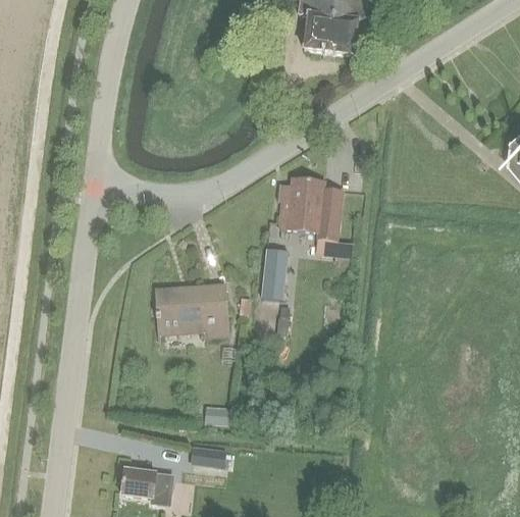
[(374,14),(375,0),(298,0),(297,14),(307,15),(303,50),(322,52),(322,53),(333,54),(353,56),(357,21),(374,14)]
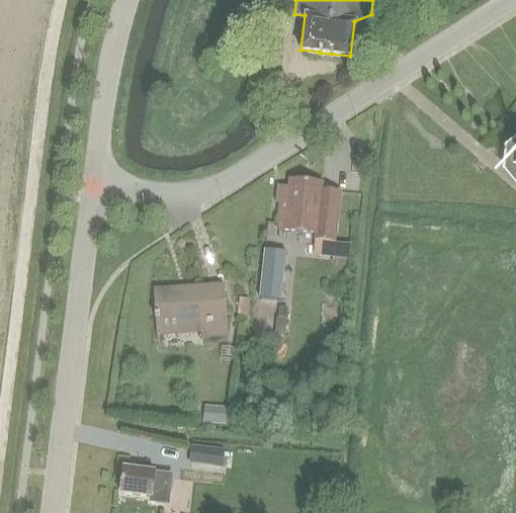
[(278,199),(275,227),(314,231),(313,238),(333,240),(339,189),(320,188),(321,181),(287,177),(287,184),(277,183),(275,199),(278,199)]
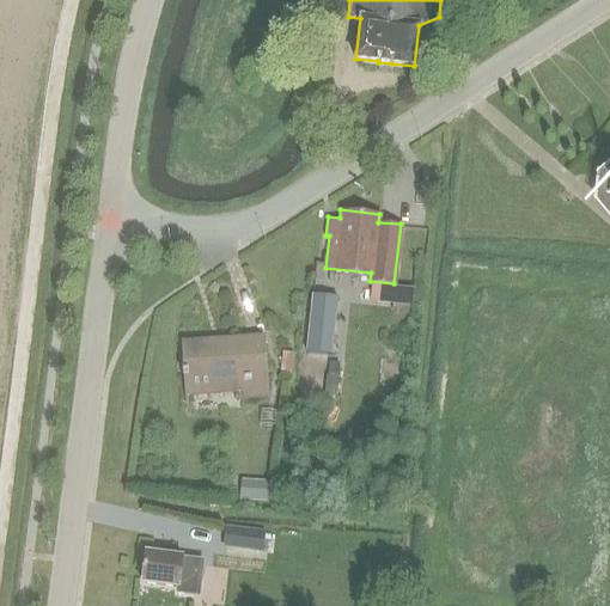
[(335,294),(311,292),(305,350),(329,353),(335,294)]
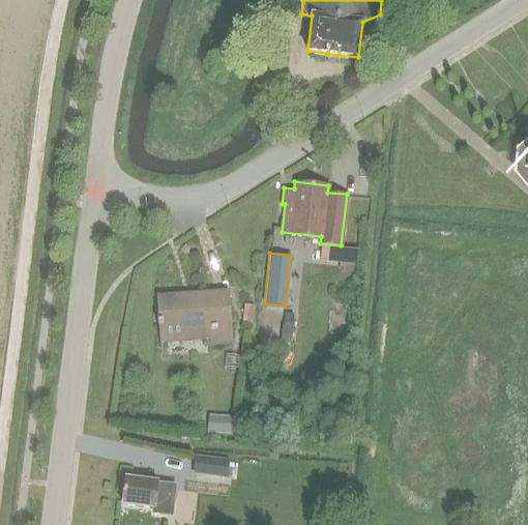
[(205,342),(243,340),(242,332),(230,333),(227,288),(155,293),(158,331),(204,328),(205,342)]
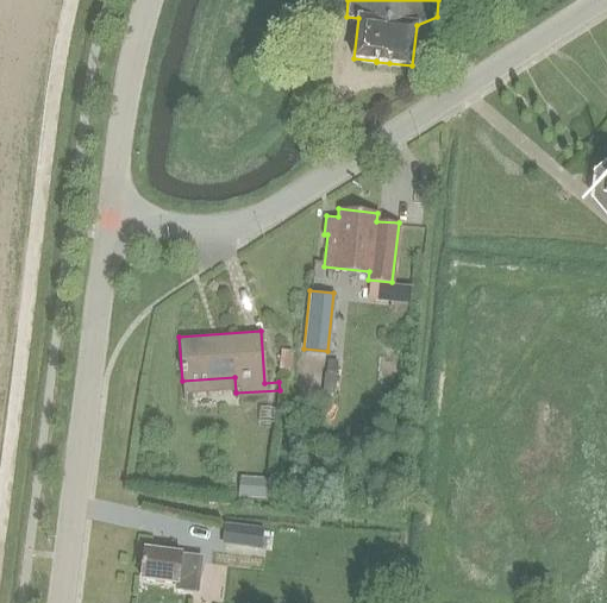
[(269,476),(238,473),(237,495),(268,497),(269,476)]
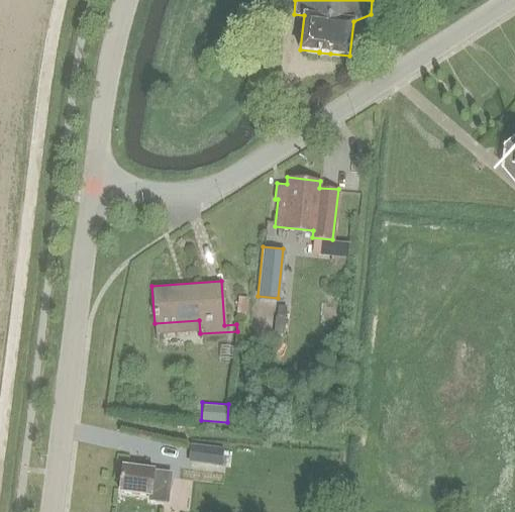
[(221,464),(223,447),(191,444),(190,461),(221,464)]
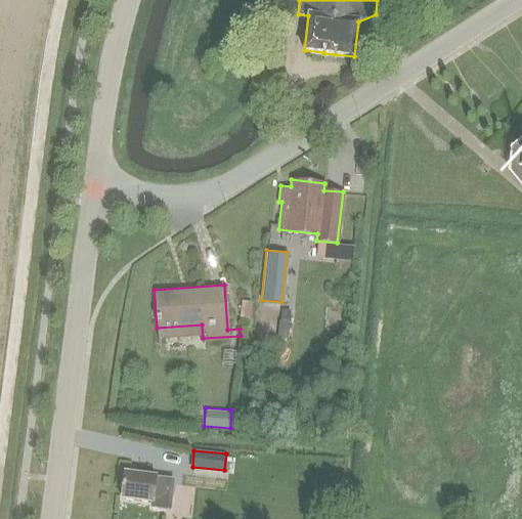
[(151,501),(150,506),(171,509),(174,477),(122,472),(120,496),(151,501)]
